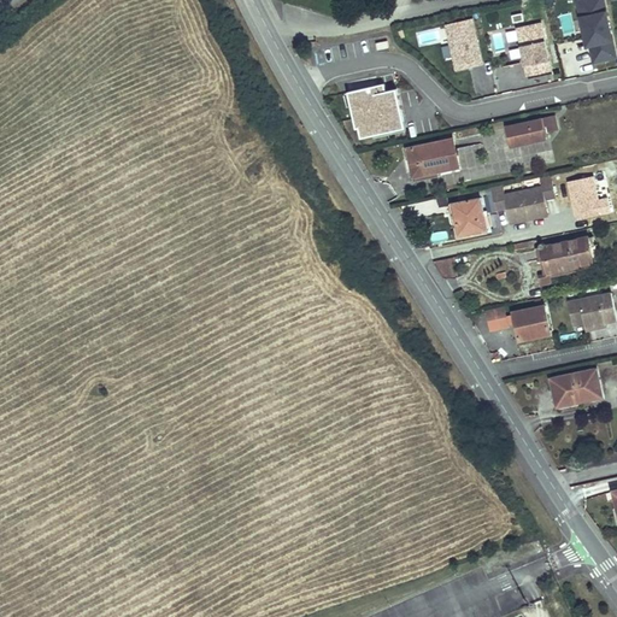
[(592,10),(589,0),(586,0),(579,1),(580,12),(592,10)]
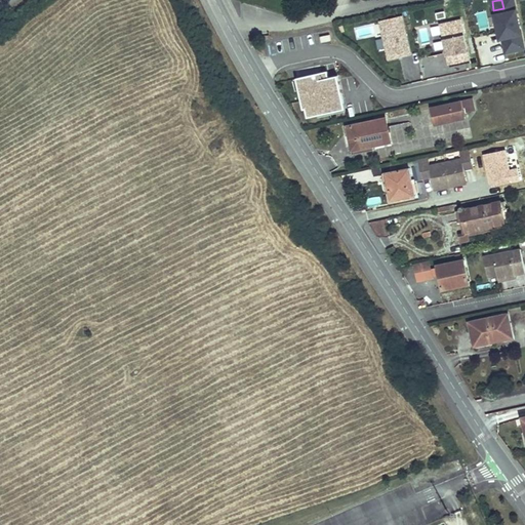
[(524,48),(513,0),(501,0),(503,8),(493,10),(500,39),(502,39),(506,52),(524,48)]
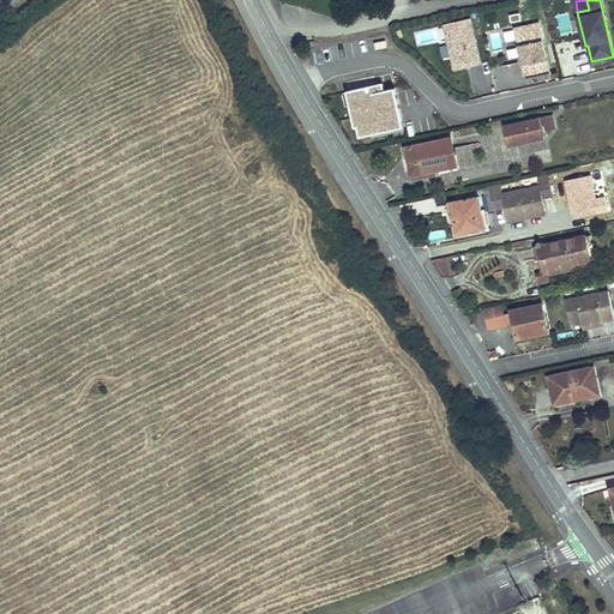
[(480,65),(470,19),(444,25),(455,71),(480,65)]
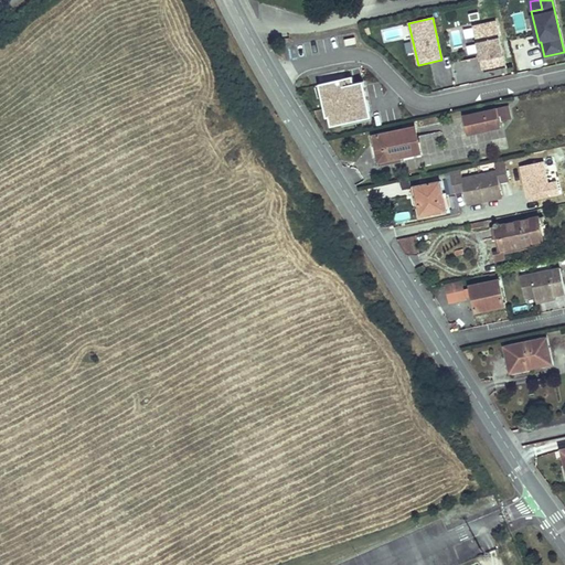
[(505,65),(496,22),(473,27),(483,70),(505,65)]
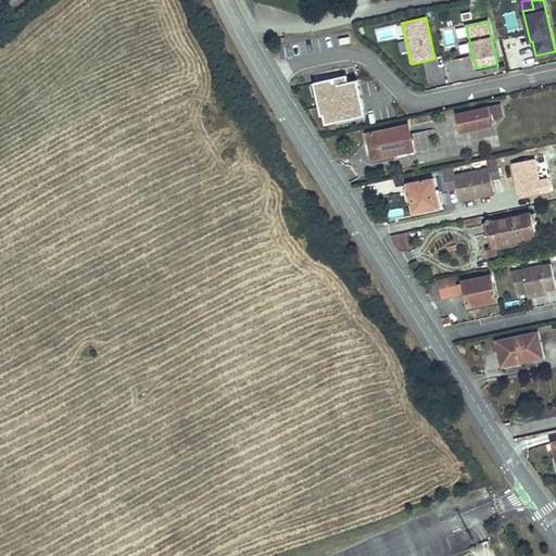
[(349,38),(339,40),(340,47),(350,45),(349,38)]
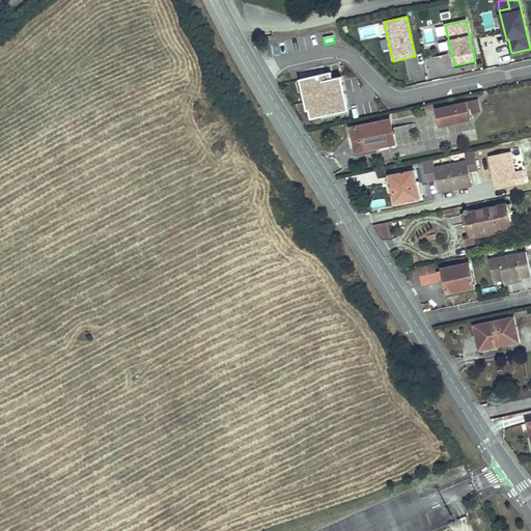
[(347,105),(341,77),(332,79),(331,73),(304,78),(307,91),(303,92),(307,111),(309,110),(311,118),(322,116),(320,111),(347,105)]
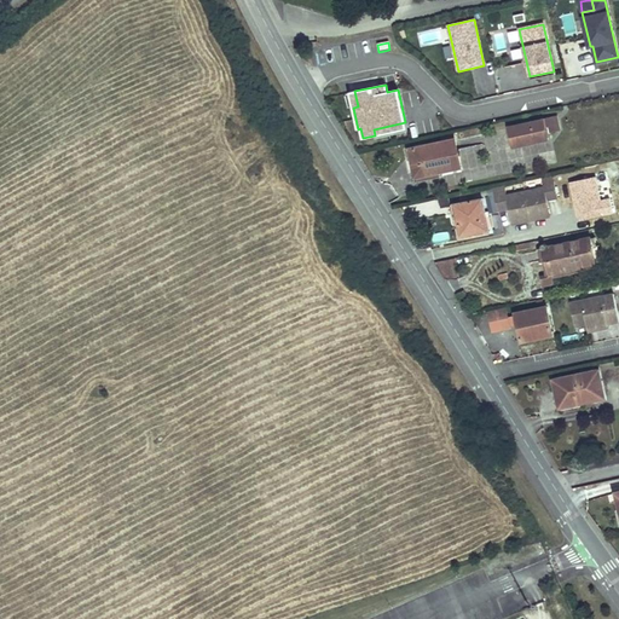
[(544,117),(507,126),(512,148),(549,140),(547,133),(561,129),(557,115),(544,119),(544,117)]
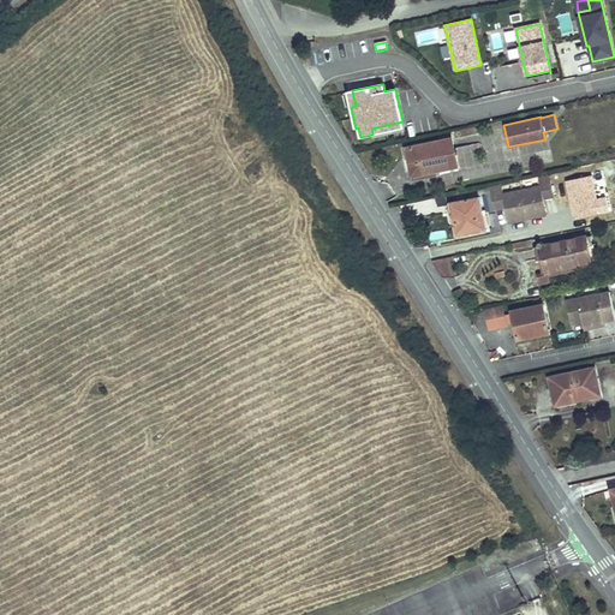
[(440,138),(404,145),(410,177),(412,177),(436,172),(459,167),(452,136),(451,136),(440,138)]
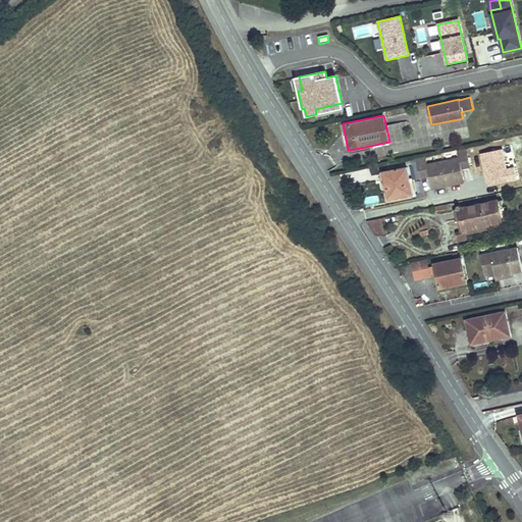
[(434,189),(462,183),(460,177),(463,174),(461,168),(470,166),(467,148),(457,150),(459,158),(427,165),(425,157),(416,159),(420,177),(429,175),(430,181),(433,183),(434,189)]
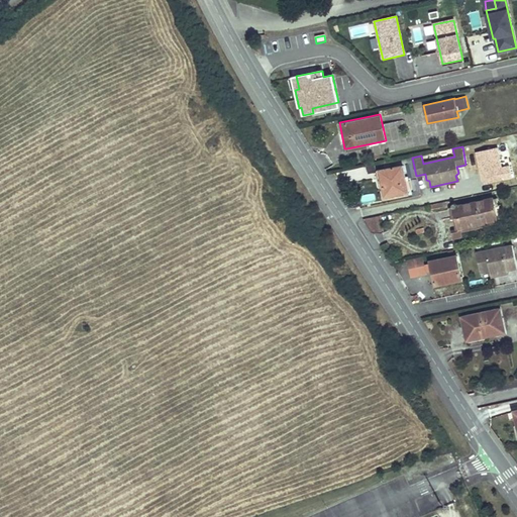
[(384,198),(408,193),(403,165),(379,170),(384,198)]
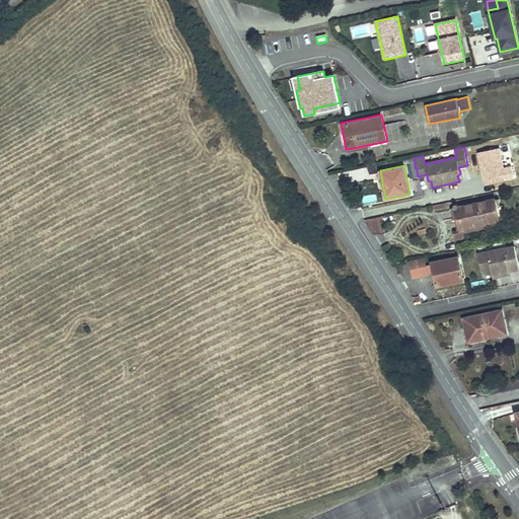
[(362,196),(362,204),(376,204),(375,196),(362,196)]
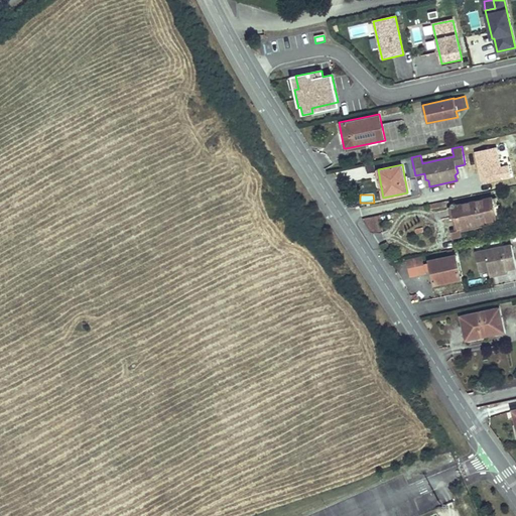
[(496,214),(493,198),(457,206),(457,205),(456,204),(455,204),(454,204),(453,204),(452,205),(452,206),(452,207),(455,207),(460,228),(493,221),(500,219),(499,213),(496,214)]
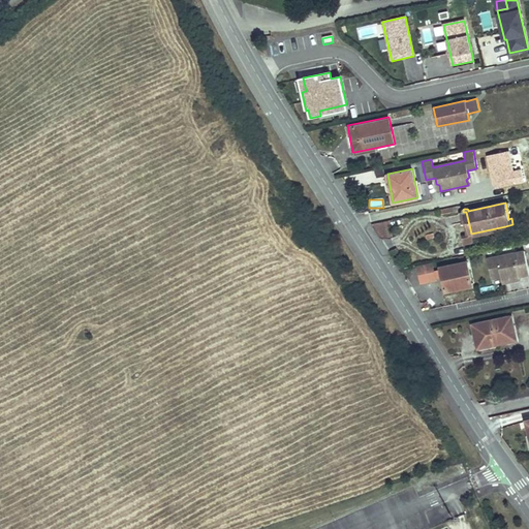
[(506,229),(505,226),(471,234),(466,212),(463,212),(459,213),(462,226),(465,225),(468,238),(506,229)]
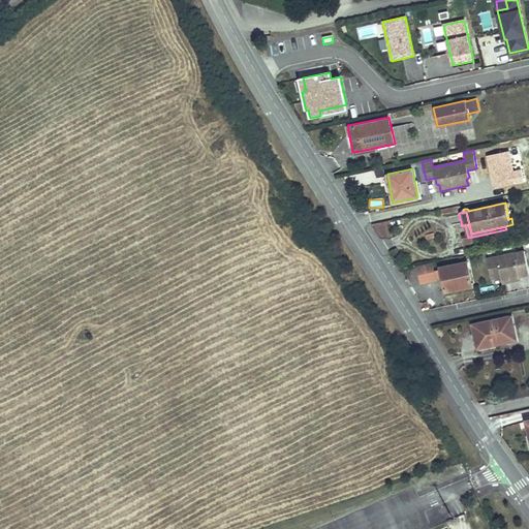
[(371,224),(380,239),(392,239),(393,239),(391,220),(371,224)]
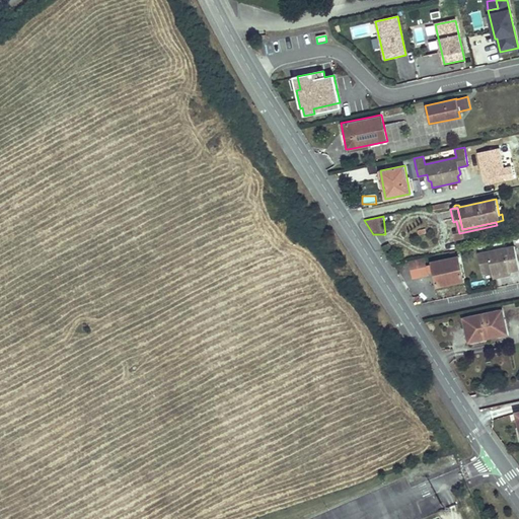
[(464,238),(463,232),(459,233),(458,229),(455,230),(457,239),(464,238)]
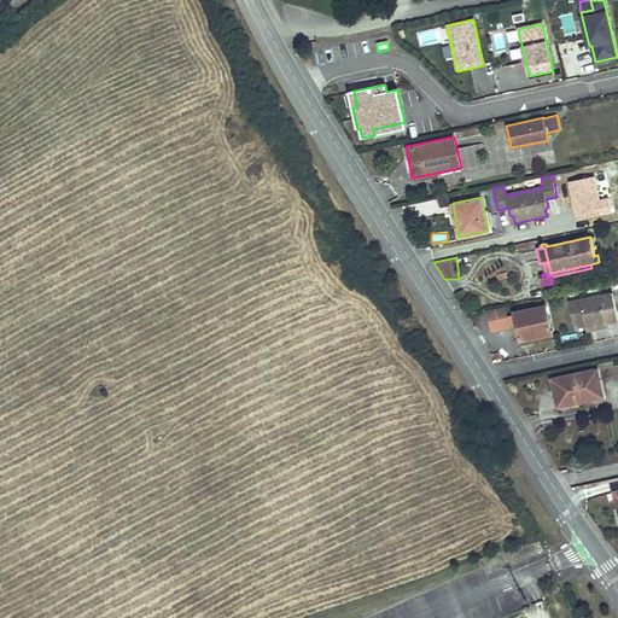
[(596,326),(607,324),(617,320),(617,318),(612,293),(579,301),(586,324),(587,332),(598,330),(596,326)]
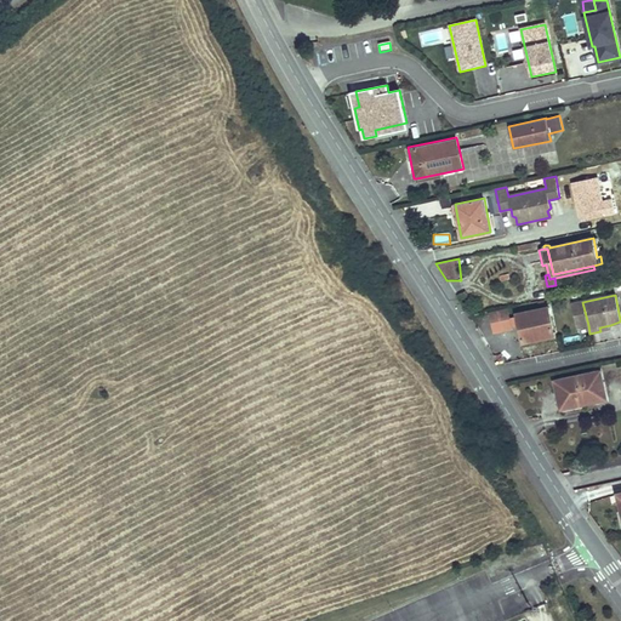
[(588,325),(582,302),(573,305),(577,328),(588,325)]
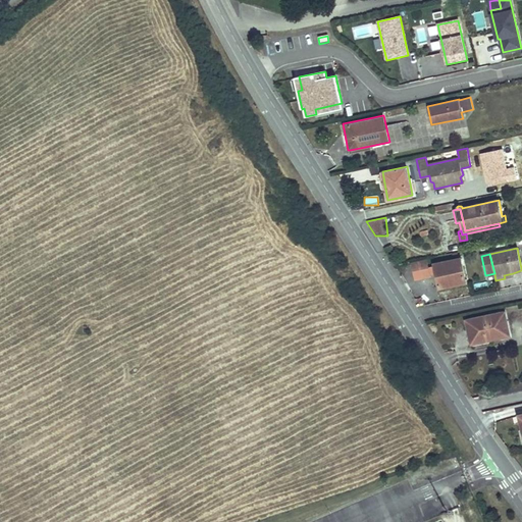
[(467,283),(461,256),(459,257),(454,258),(432,262),(433,266),(429,267),(431,275),(434,274),(437,286),(457,281),(457,285),(467,283)]
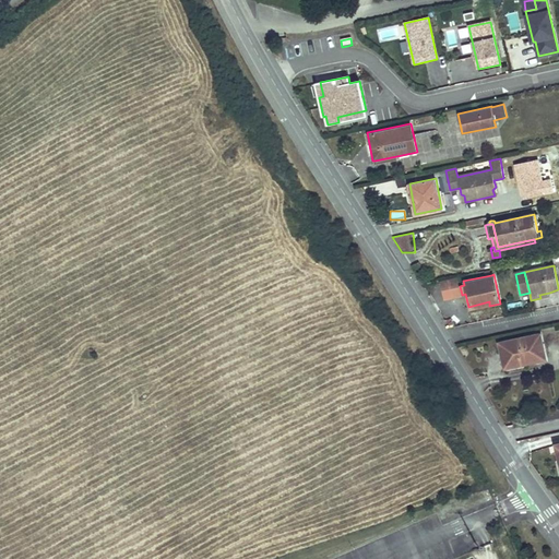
[(460,286),(458,277),(440,282),(444,300),(462,296),(462,295),(460,286)]
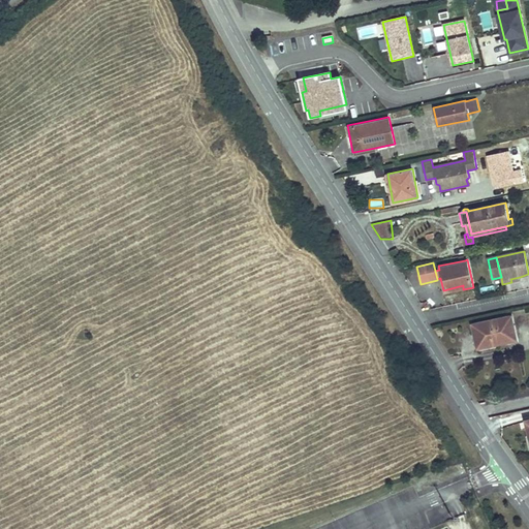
[(518,341),(511,315),(475,322),(480,349),(518,341)]
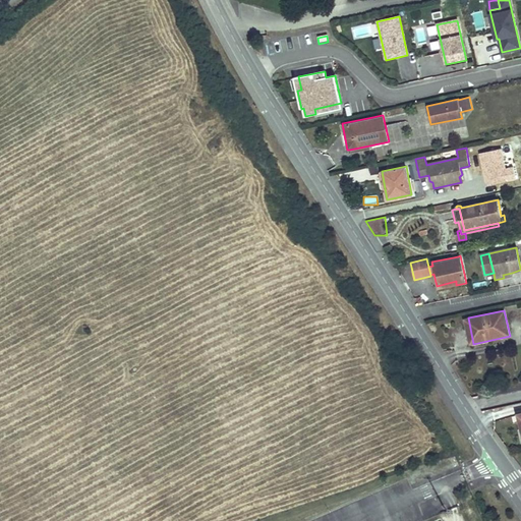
[(469,344),(473,344),(468,317),(464,319),(469,344)]
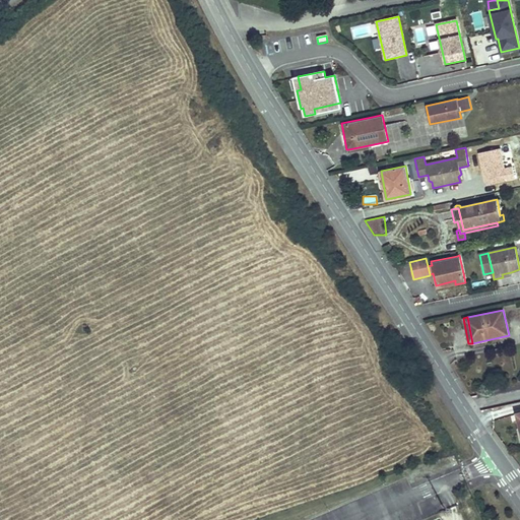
[(464,503),(462,519),(483,519),(474,518),(476,505),(464,503)]
